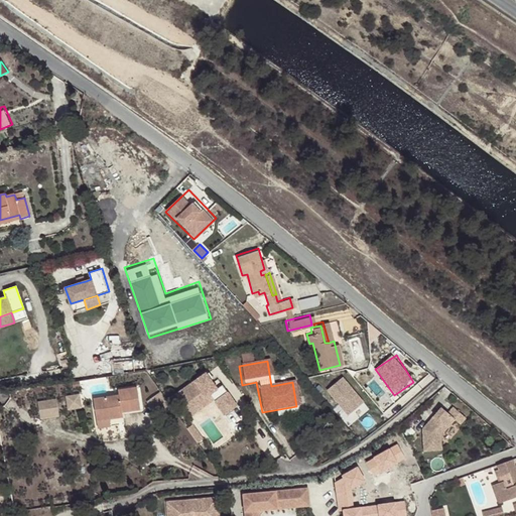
[(205,373),(174,395),(186,411),(209,394),(213,399),(224,414),(237,405),(222,385),(217,389),(205,373)]
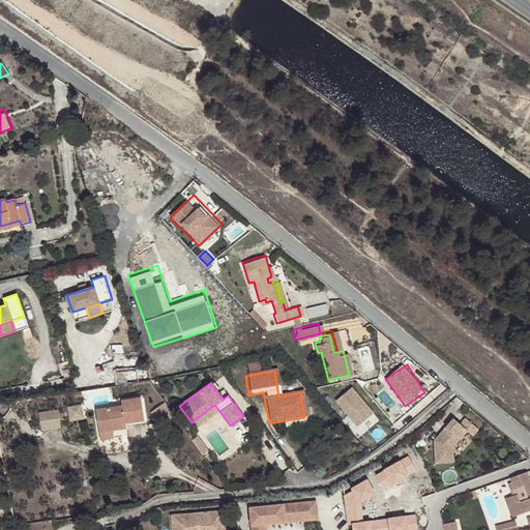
[(377,414),(352,386),(335,403),(359,429),(377,414)]
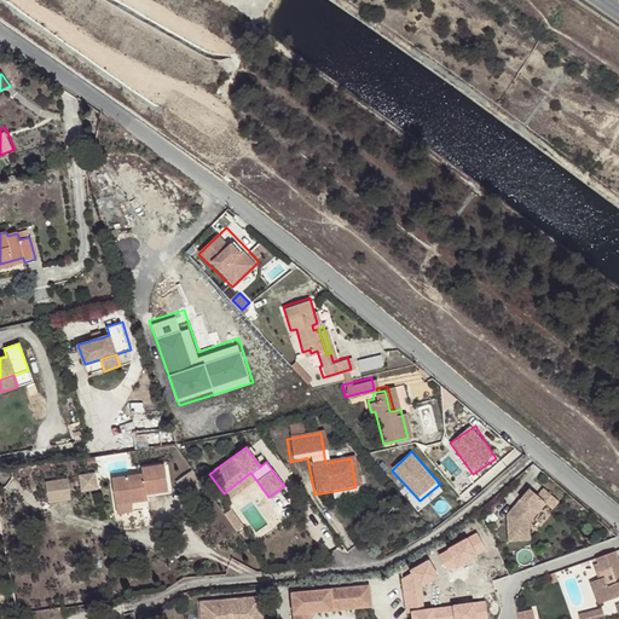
[(168,491),(165,464),(142,468),(143,474),(111,478),(116,504),(148,501),(146,493),(168,491)]
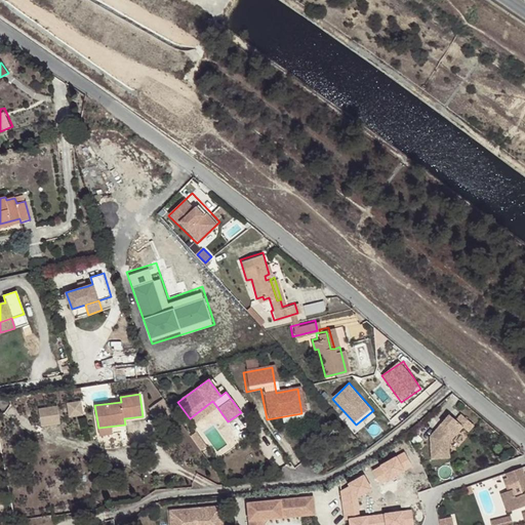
[(83,400),(68,401),(70,416),(85,414),(83,400)]
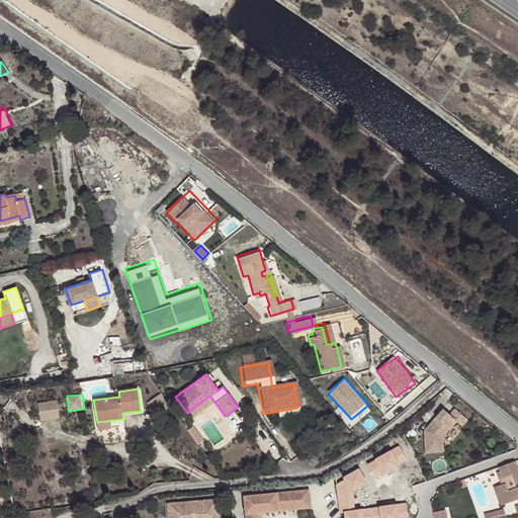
[(191,418),(213,401),(209,396),(187,413),(191,418)]
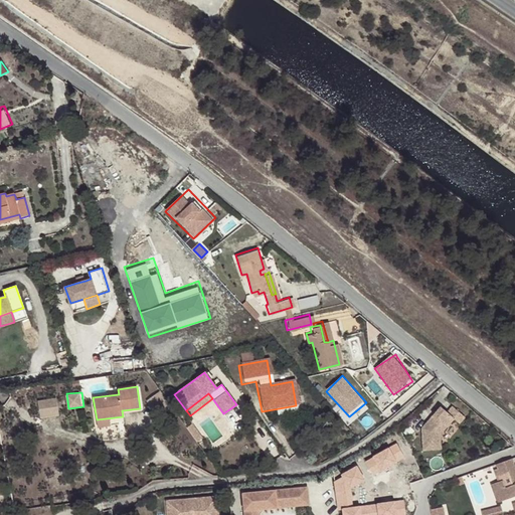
[(41,417),(61,414),(57,396),(38,400),(41,417)]
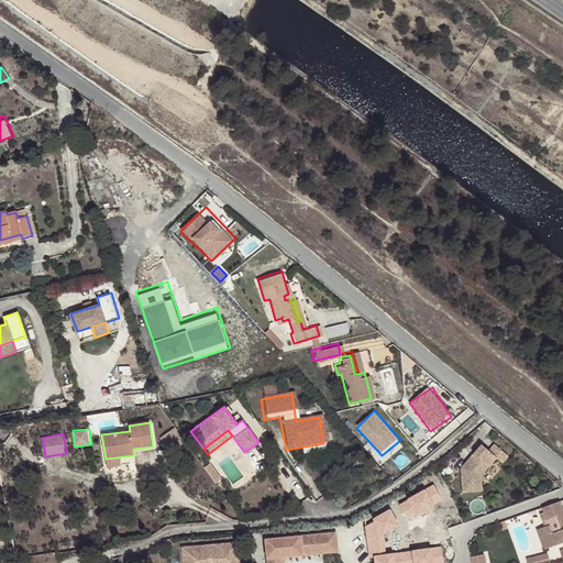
[(488,451),(481,444),(461,468),(462,493),(482,492),(481,475),(495,459),(501,463),(507,456),(494,444),(488,451)]
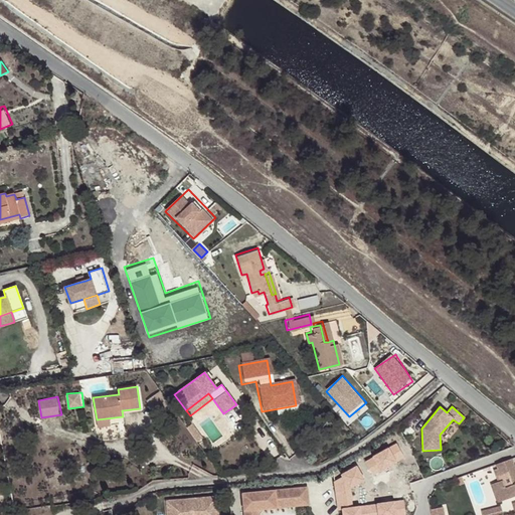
[(388,449),(365,462),(372,475),(395,462),(388,449)]
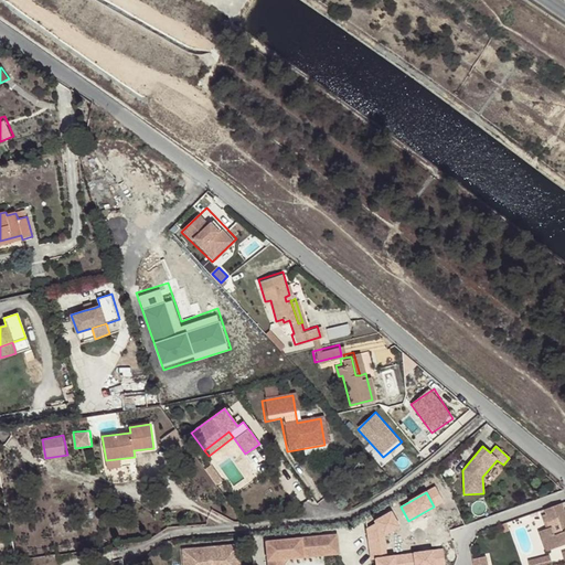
[(564,510),(562,502),(545,509),(547,513),(550,520),(557,518),(563,532),(555,535),(552,526),(547,529),(540,531),(543,541),(547,539),(551,550),(564,544),(564,510)]
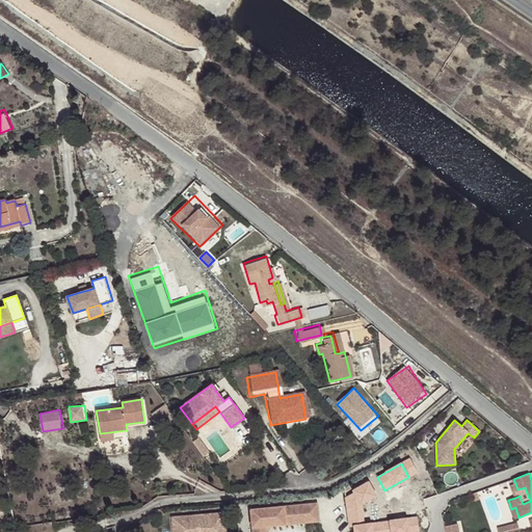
[(377,496),(369,482),(353,490),(354,493),(345,498),(350,527),(354,526),(354,531),(372,531),(372,524),(364,525),(362,504),(377,496)]
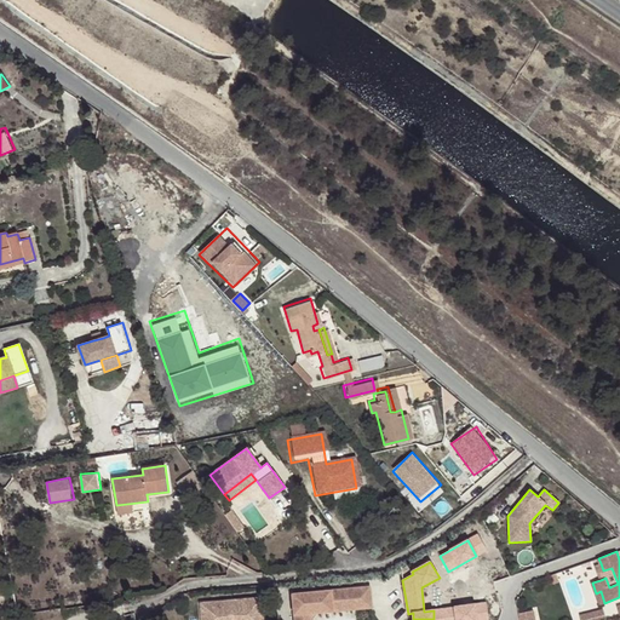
[(601,580),(606,578),(603,570),(601,563),(596,566),(601,580)]
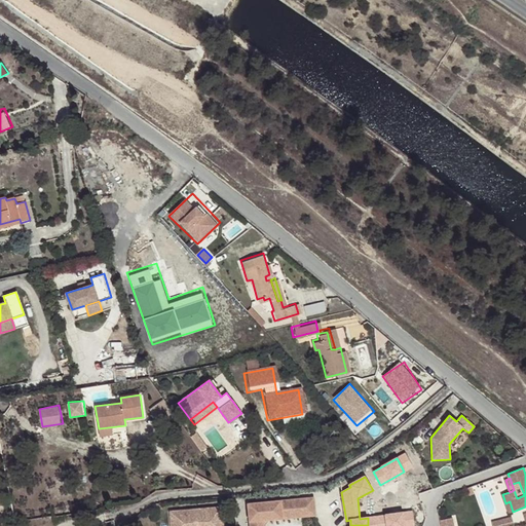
[(261,511),(250,512),(250,525),(264,525),(265,525),(270,519),(315,515),(314,498),(277,501),(277,505),(272,505),(272,501),(261,502),(261,511)]
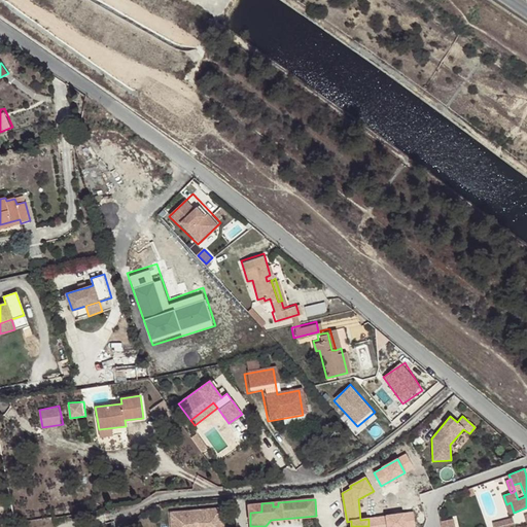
[(261,503),(249,504),(250,513),(261,512),(261,503)]
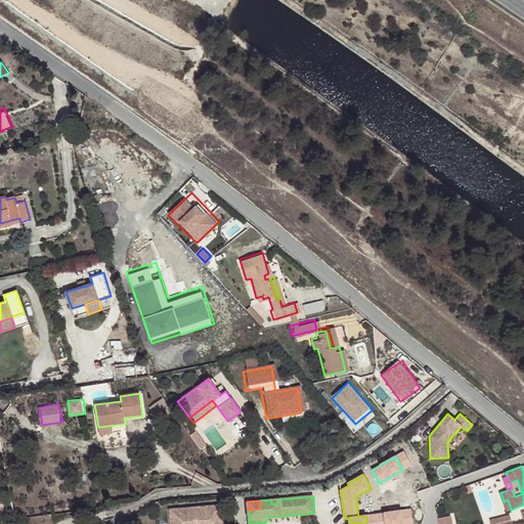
[(219,523),(217,503),(197,504),(197,523),(219,523)]
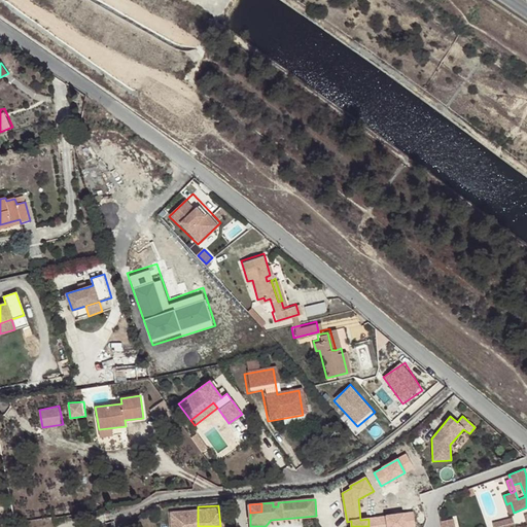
[(198,526),(198,506),(174,508),(175,526),(198,526)]
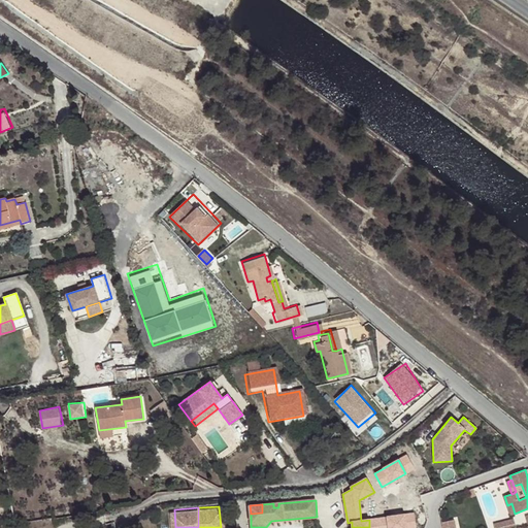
[(406,527),(404,515),(378,519),(378,527),(406,527)]
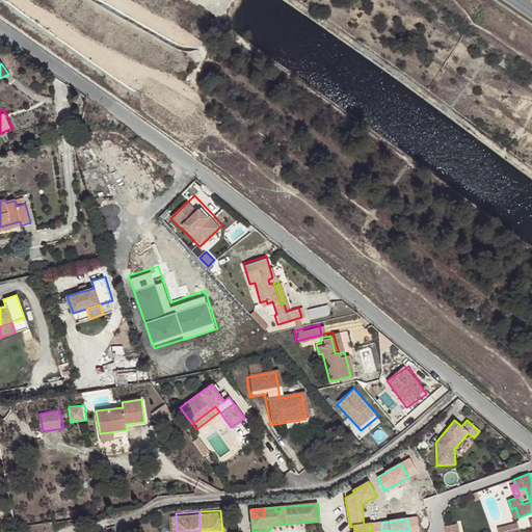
[(460,531),(458,522),(446,526),(447,531),(460,531)]
